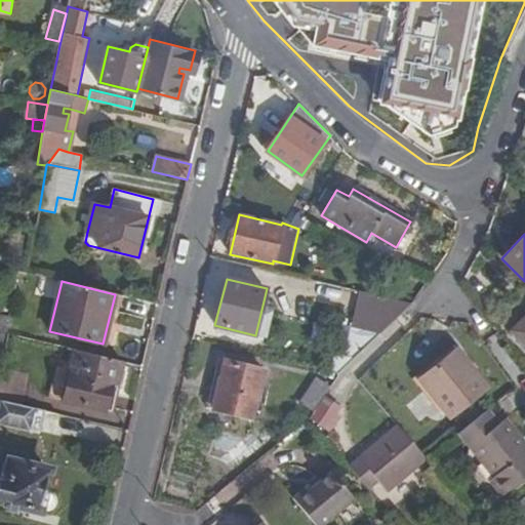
[(411,303),(361,291),(354,325),(382,331),(411,303)]
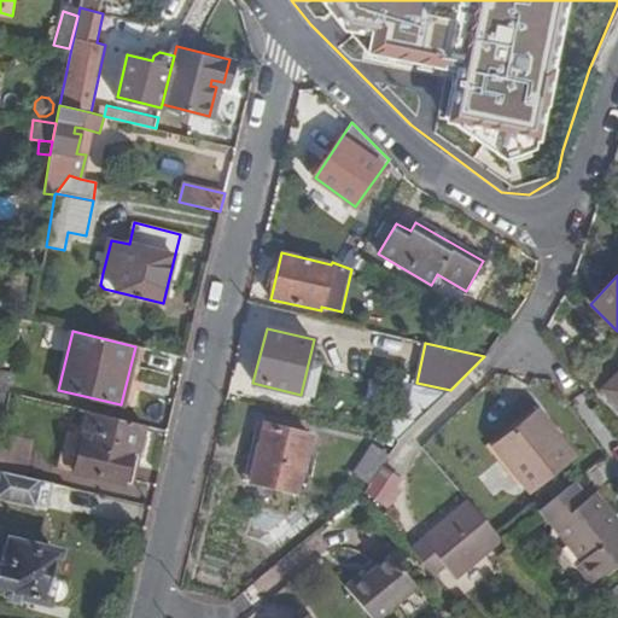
[(617,404),(617,375),(604,391),(617,404)]
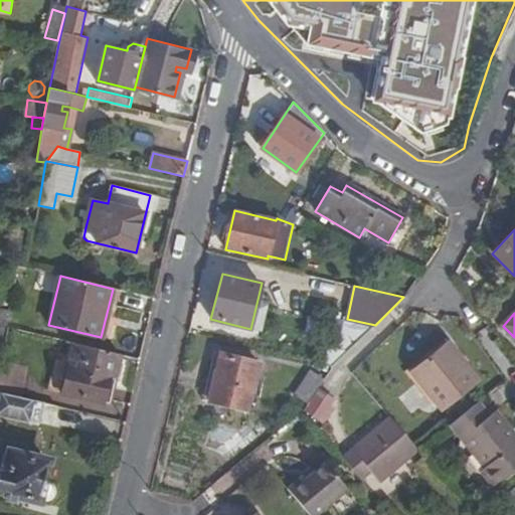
[(337,319),(332,341),(356,346),(360,324),(337,319)]
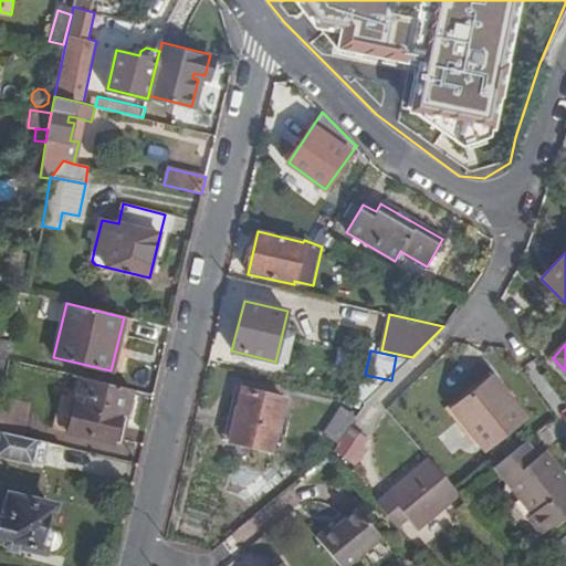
[(452,408),(493,376),(490,373),(444,407),(468,437),(472,432),(452,408)]
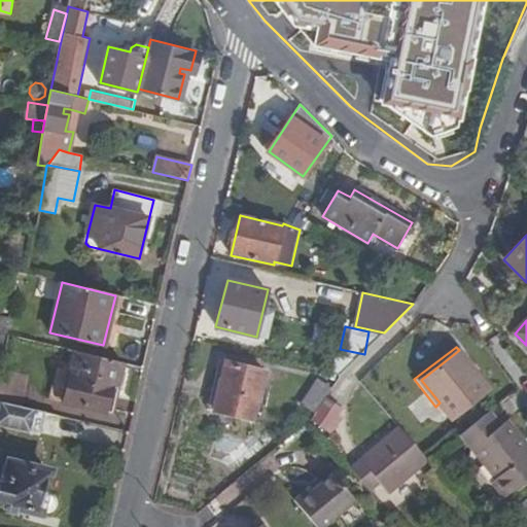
[(489,389),(459,350),(421,380),(440,402),(452,419),(489,389)]
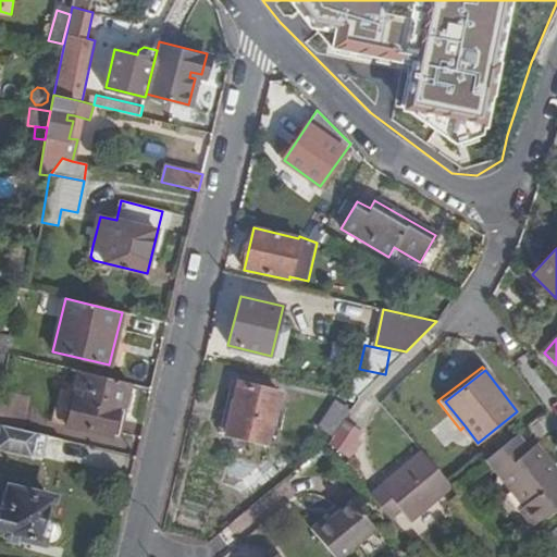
[(110,437),(116,413),(122,415),(130,383),(81,371),(67,426),(110,437)]
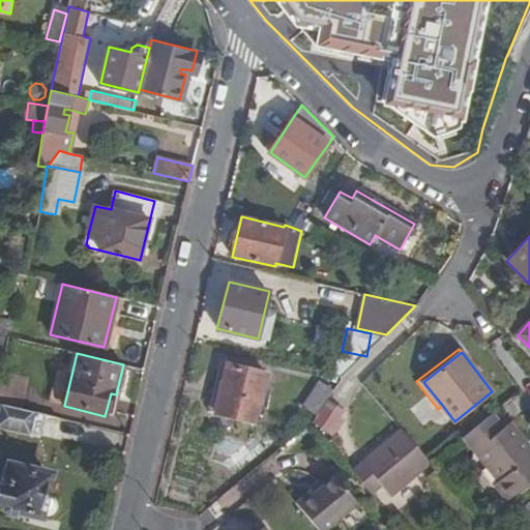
[(254,422),(266,374),(228,363),(224,380),(215,413),(254,422)]
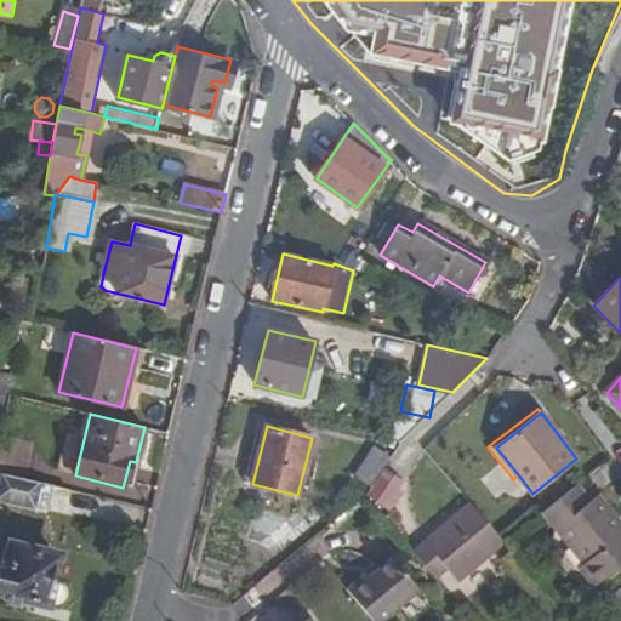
[(0,473),(22,479),(28,443),(0,438),(0,473)]
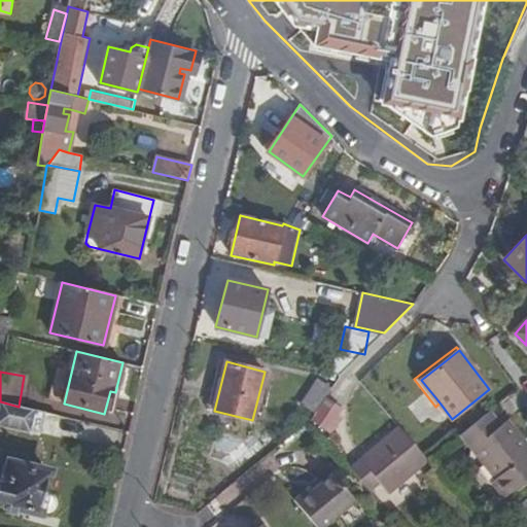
[(214,411),(222,378),(216,377),(208,410),(214,411)]
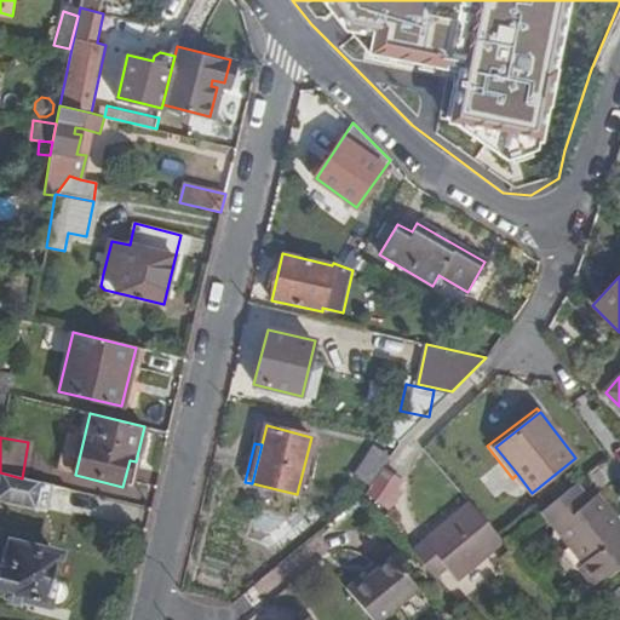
[(371,484),(389,457),(373,447),(355,476),(371,484)]
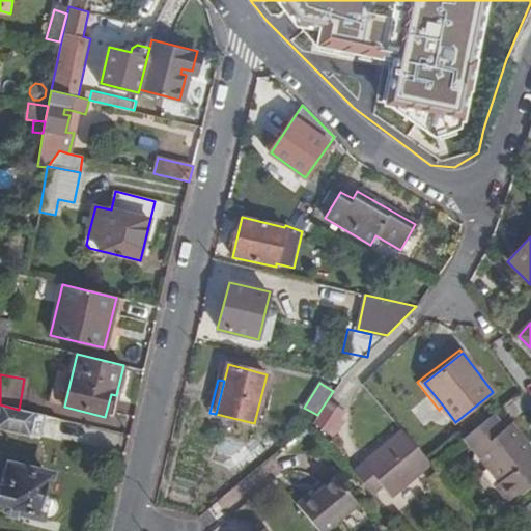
[(116,395),(111,394),(105,417),(111,418),(116,395)]
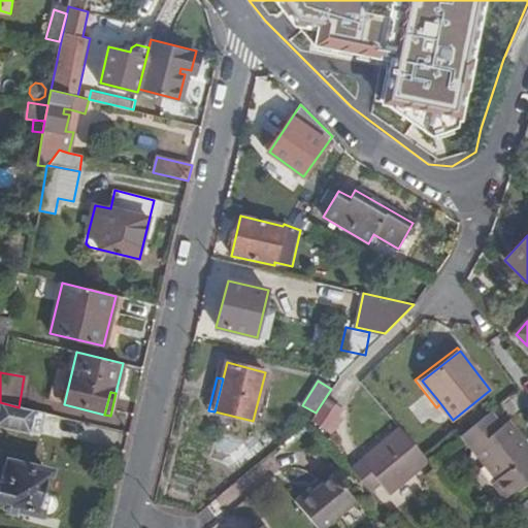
[(328,431),(343,408),(328,398),(312,421),(328,431)]
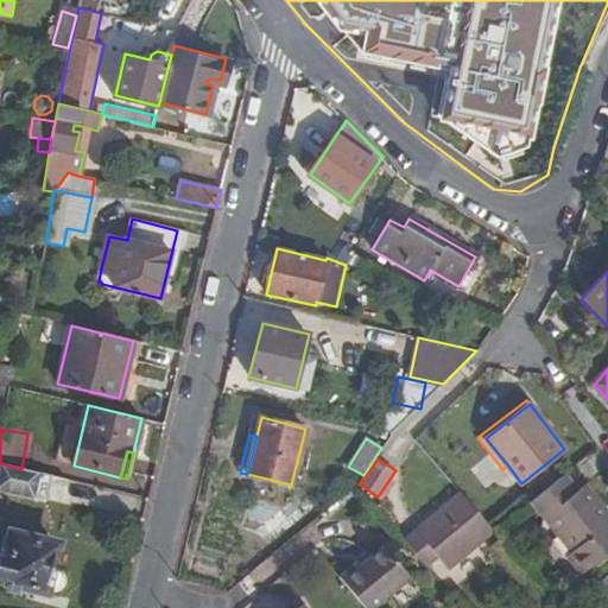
[(0,488),(48,500),(54,476),(21,469),(0,463),(0,488)]
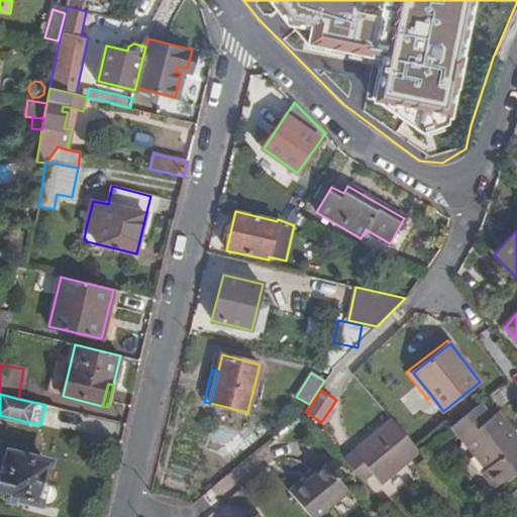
[(481,403),(452,425),(461,436),(464,433),(469,437),(492,466),(488,469),(501,485),(516,471),(516,435),(515,432),(516,431),(499,411),(492,417),(481,403)]
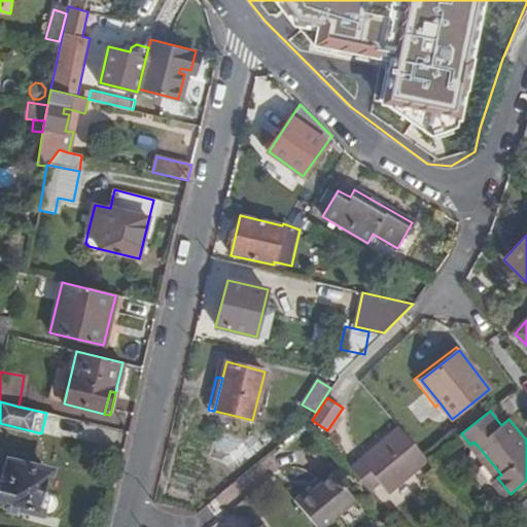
[(391,492),(429,460),(400,426),(351,467),(371,491),(383,482),(391,492)]
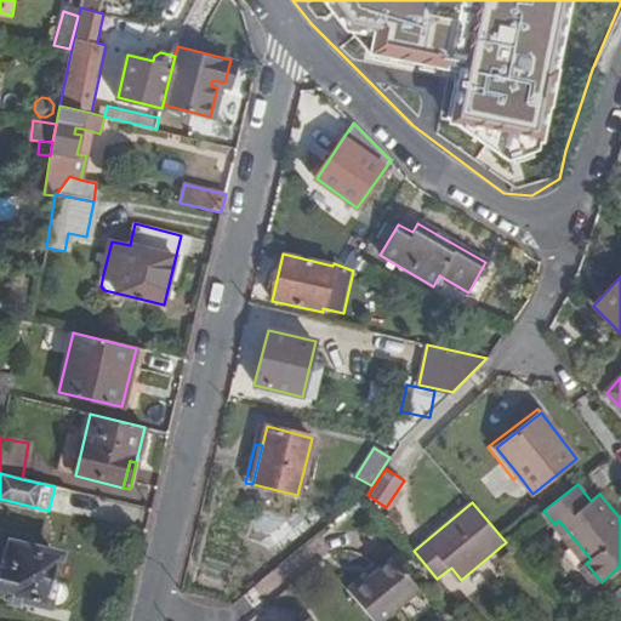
[(26,587),(50,592),(50,591),(56,592),(58,591),(61,590),(62,587),(64,585),(64,582),(66,580),(64,576),(64,574),(63,571),(62,569),(56,568),(58,557),(12,546),(11,551),(9,562),(7,571),(1,571),(0,577),(15,580),(13,584),(26,587)]
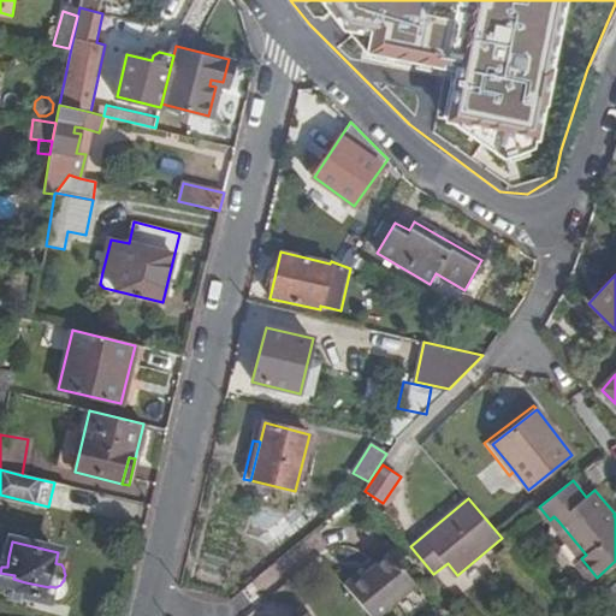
[(371,615),(377,615),(415,584),(389,554),(375,564),(366,573),(362,568),(344,584),(371,615)]
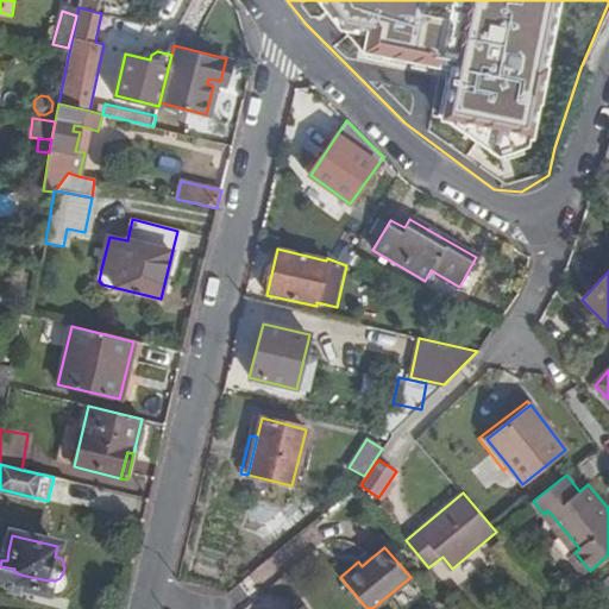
[(362,566),(371,558),(365,551),(356,559),(358,562),(362,566)]
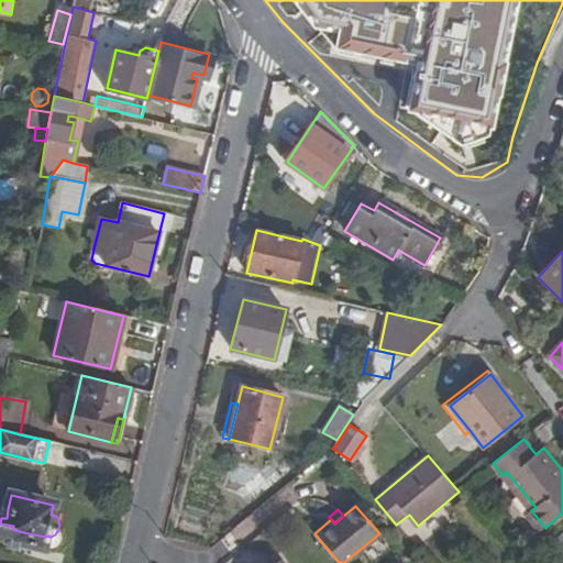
[(545,528),(531,510),(527,514),(541,531),(545,528)]
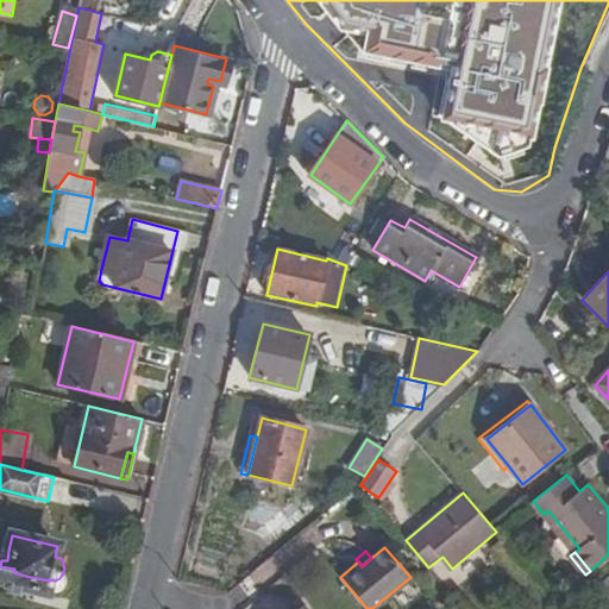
[(24,583),(25,576),(13,572),(12,581),(24,583)]
